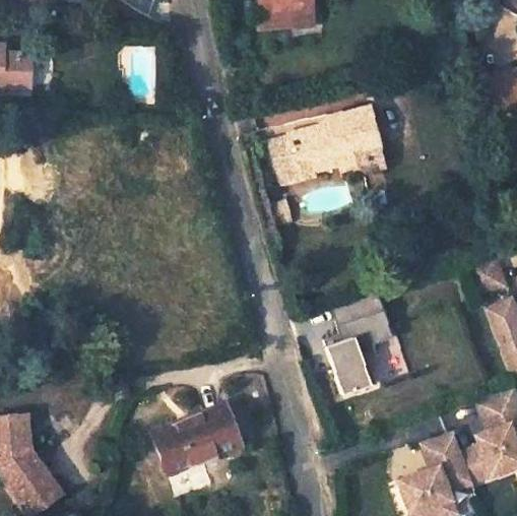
[(265,0),(267,24),(276,24),(274,0),(265,0)]
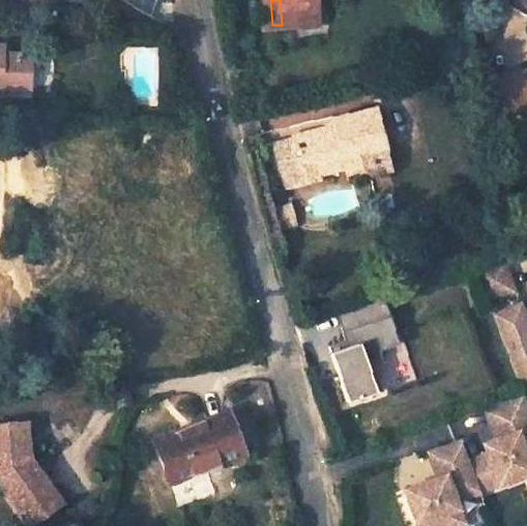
[(280,0),(282,25),(306,22),(305,15),(327,11),(326,0),(280,0)]
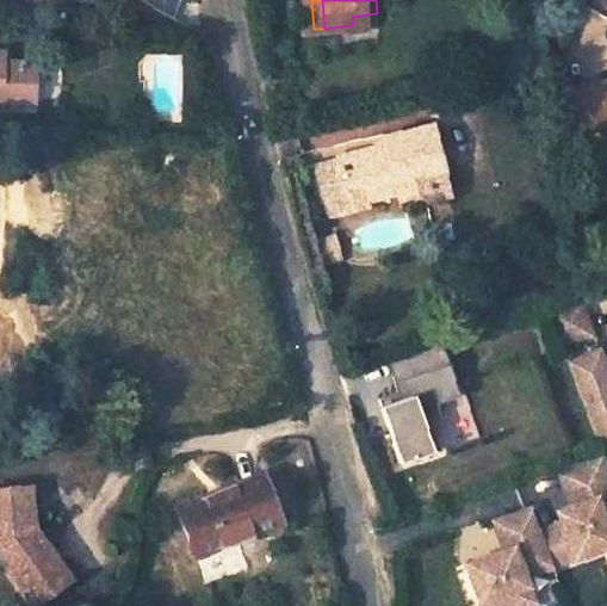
[(353,25),(378,23),(377,13),(352,17),(353,25)]
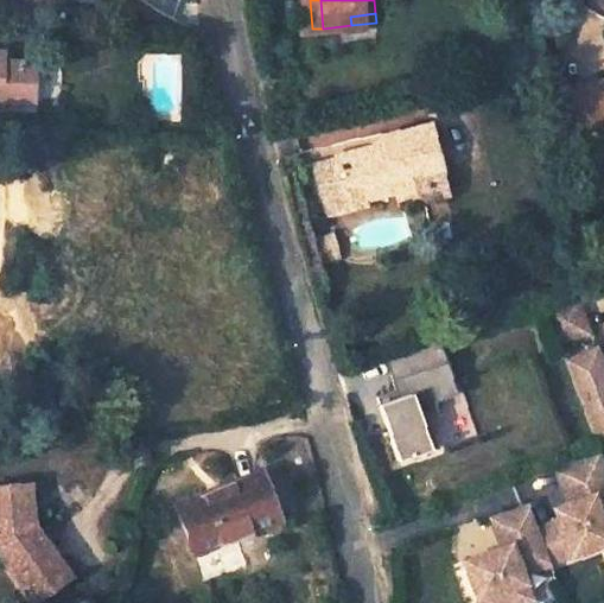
[(11,59),(0,58),(0,108),(7,109),(6,99),(37,101),(38,70),(11,69),(11,59)]
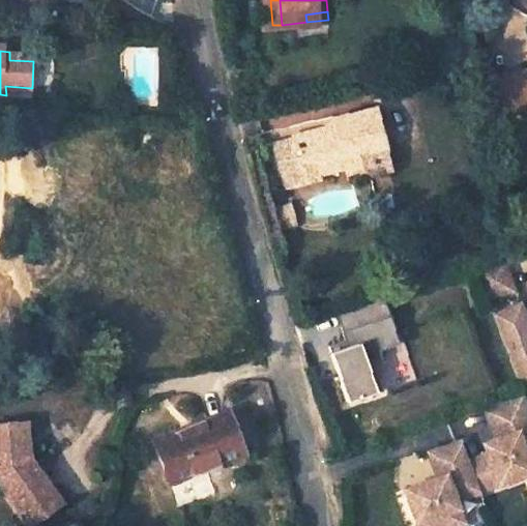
[(526,80),(502,84),(506,113),(526,109),(526,80)]
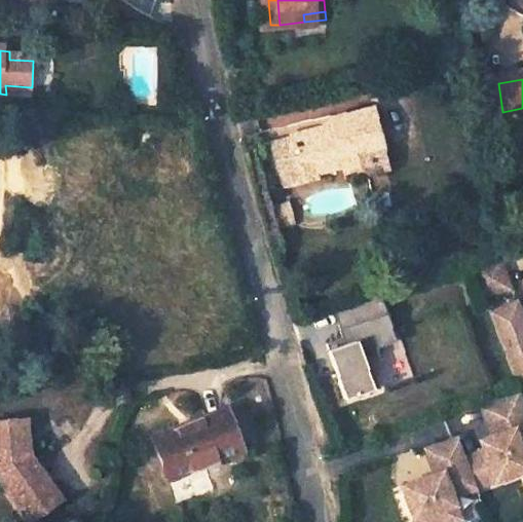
[(32,87),(5,85),(6,95),(32,96),(32,87)]
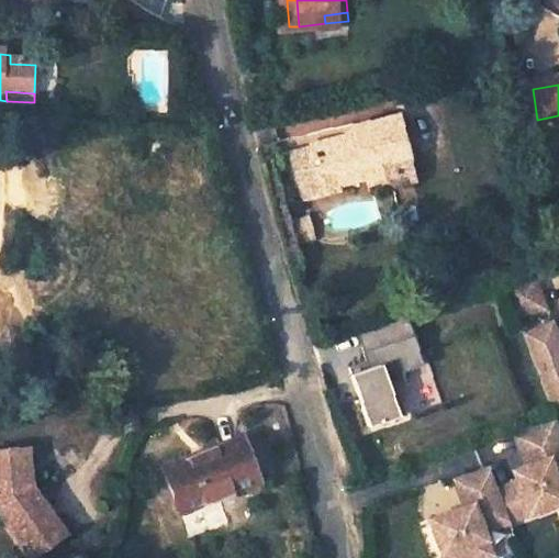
[(376,193),(416,182),(400,121),(358,132),(360,140),(295,156),(303,186),(337,177),(341,191),(372,182),(376,193)]
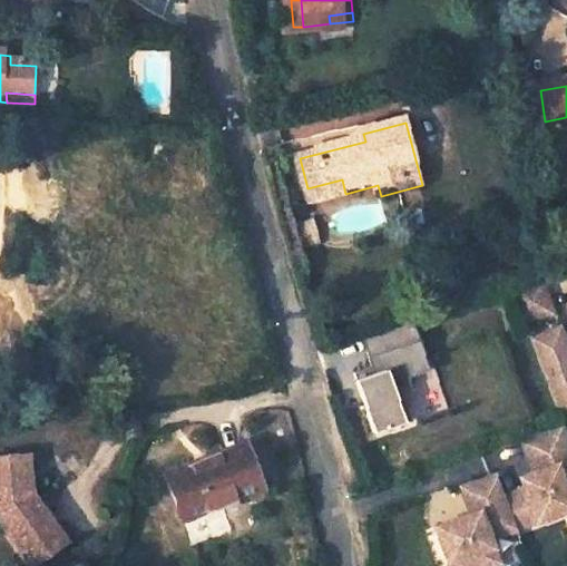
[(342,179),(308,188),(312,202),(345,194),(342,179)]
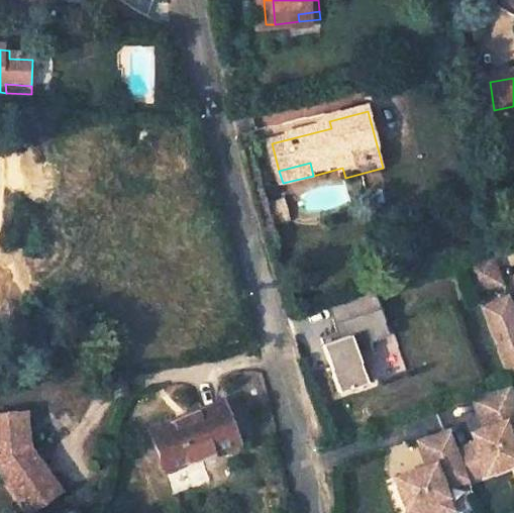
[(495,253),(467,263),(476,292),(505,282),(495,253)]
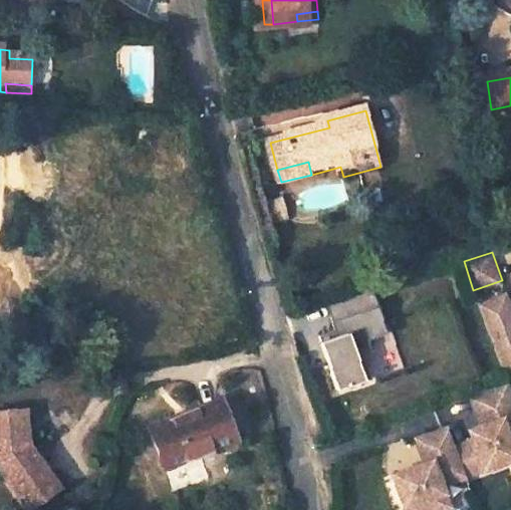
[(370,385),(360,356),(375,351),(373,344),(393,338),(376,291),(329,306),(339,335),(323,340),(341,395),(370,385)]
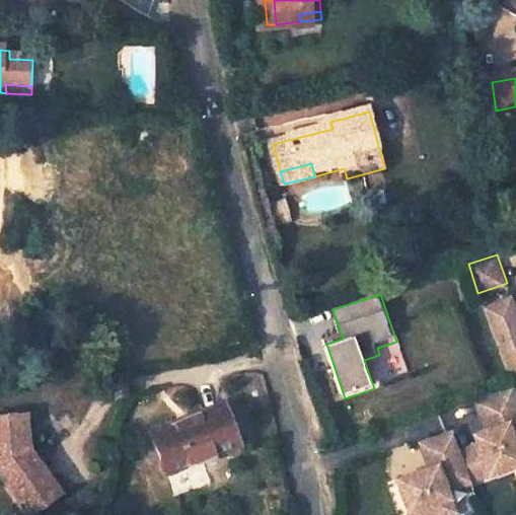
[(515,403),(510,389),(476,402),(486,427),(490,436),(477,440),(478,445),(460,452),(461,457),(471,483),(515,463),(515,444),(513,438),(515,437),(515,403)]
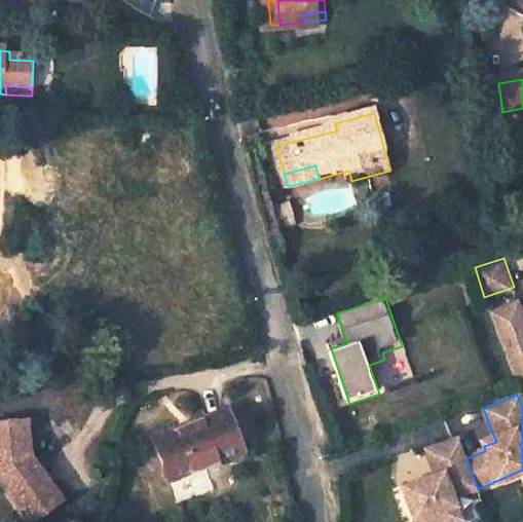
[(166,472),(240,447),(226,403),(151,427),(166,472)]
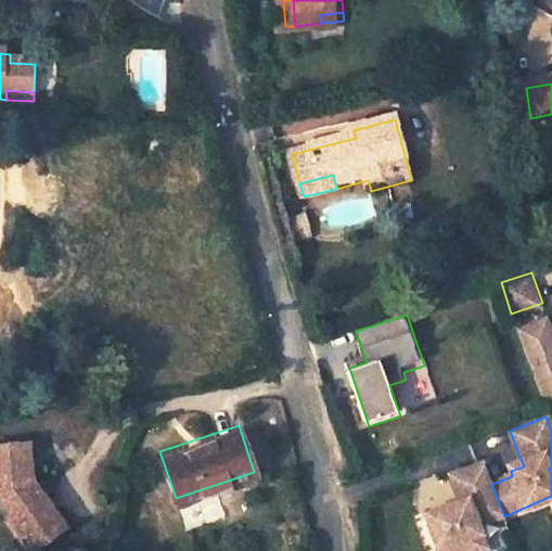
[(7,446),(10,478),(25,477),(22,445),(7,446)]
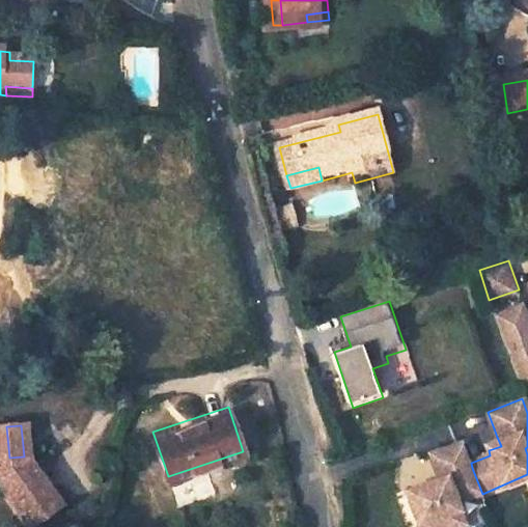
[(9,458),(6,426),(0,426),(0,496),(24,526),(29,526),(56,506),(24,465),(24,456),(9,458)]
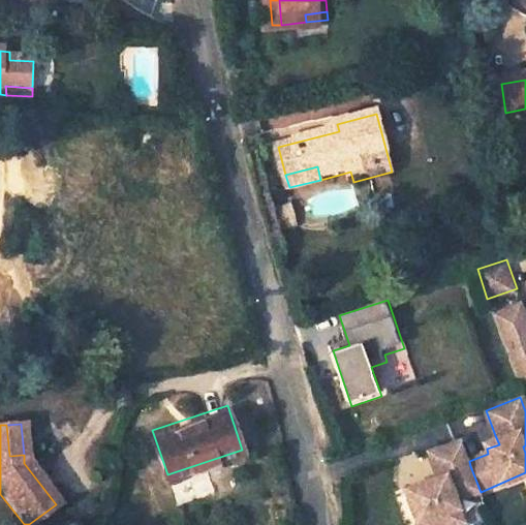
[(495,435),(483,440),(487,449),(499,444),(495,435)]
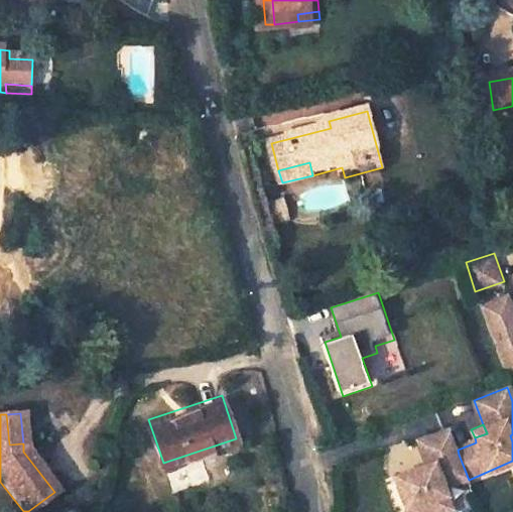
[(459,455),(450,431),(424,441),(435,470),(425,474),(424,470),(401,479),(413,511),(431,504),(434,511),(454,511),(444,489),(469,480),(459,455)]
